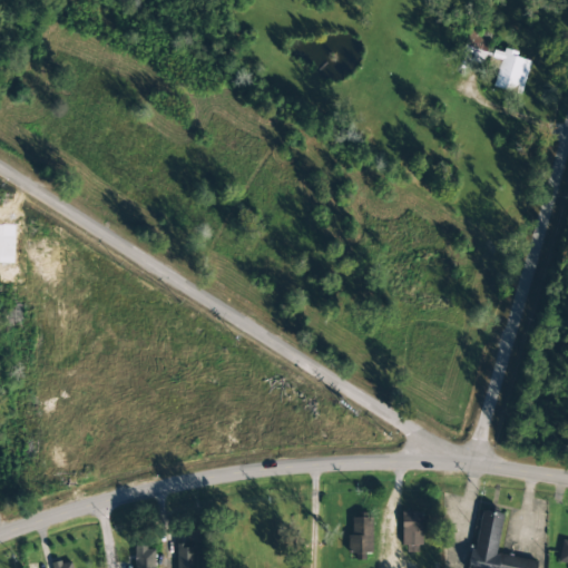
[(462,55),(483,62),(487,54),(489,55),(496,33),(471,26),(462,55)]
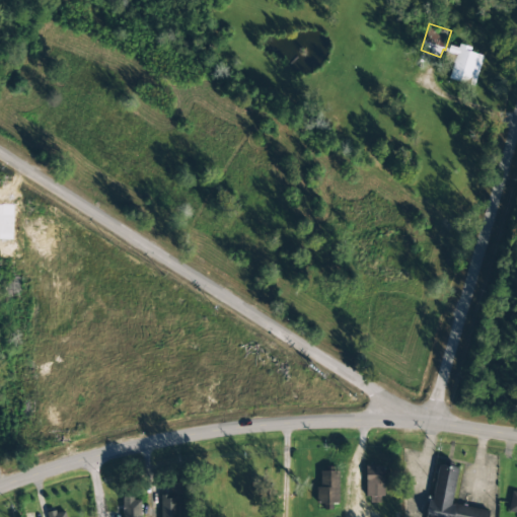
[(485,54),(471,51),(472,46),(460,43),(459,47),(450,44),(445,59),(454,62),(450,77),(475,85),(485,54)]
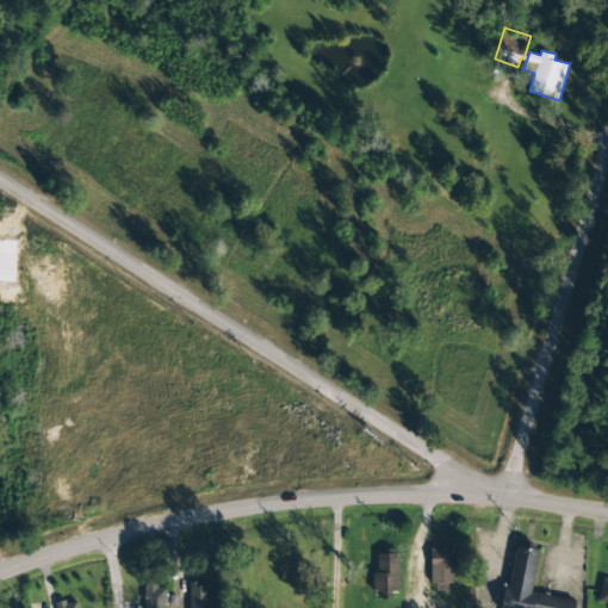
[(575,607),(577,599),(533,591),(540,547),(514,544),(503,607),(575,607)]
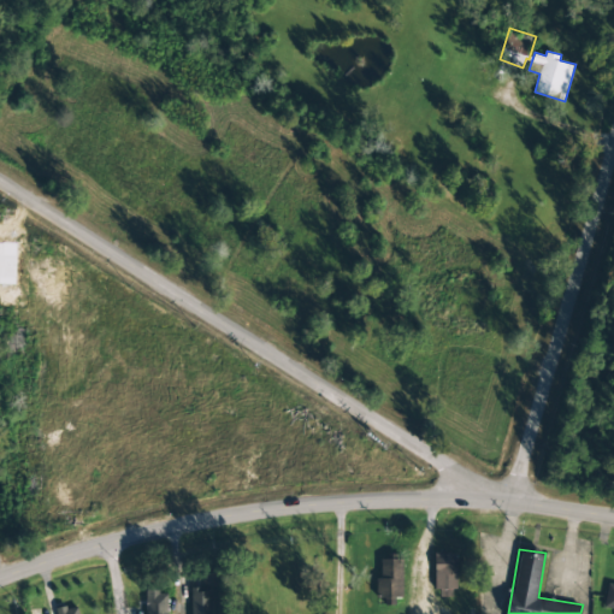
[(458,550),(437,551),(437,595),(458,595),(458,550)]
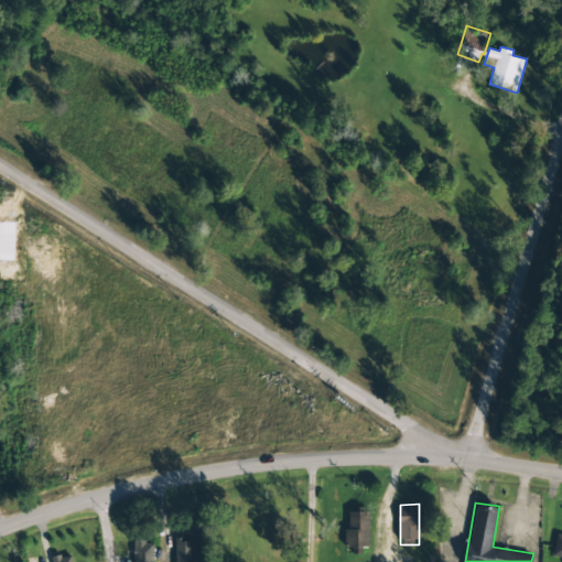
[(370,549),(369,510),(349,510),(349,529),(346,529),(346,544),(354,544),(354,550),(370,549)]
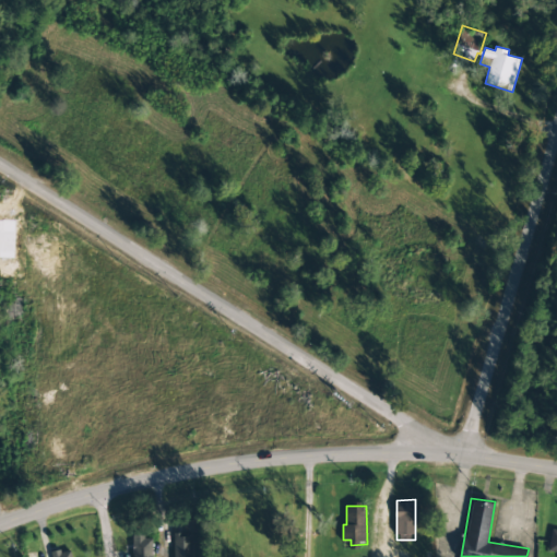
[(175,532),(175,556),(192,556),(192,532),(175,532)]
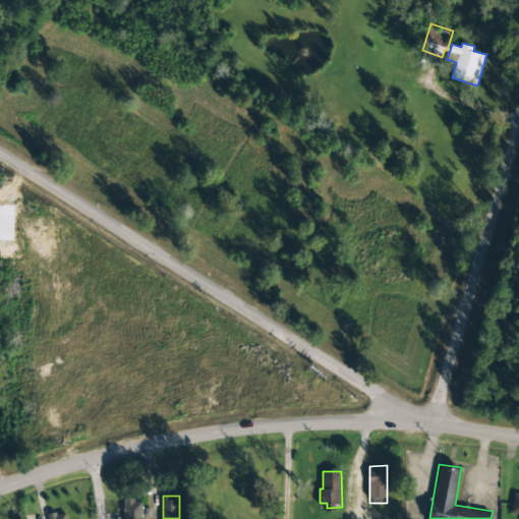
[(141,518),(142,499),(124,499),(123,518),(141,518)]
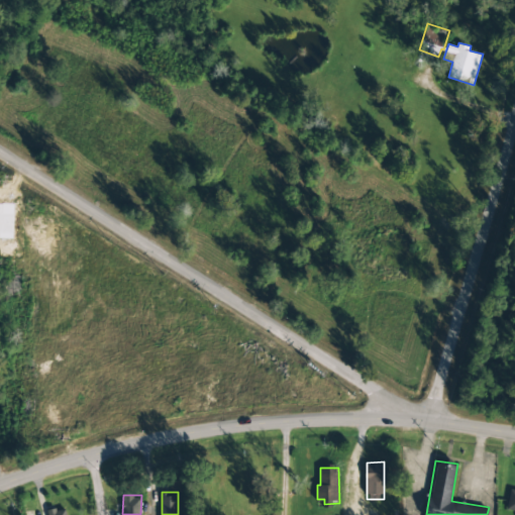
[(47,510),(48,514),(68,514),(66,506),(47,510)]
